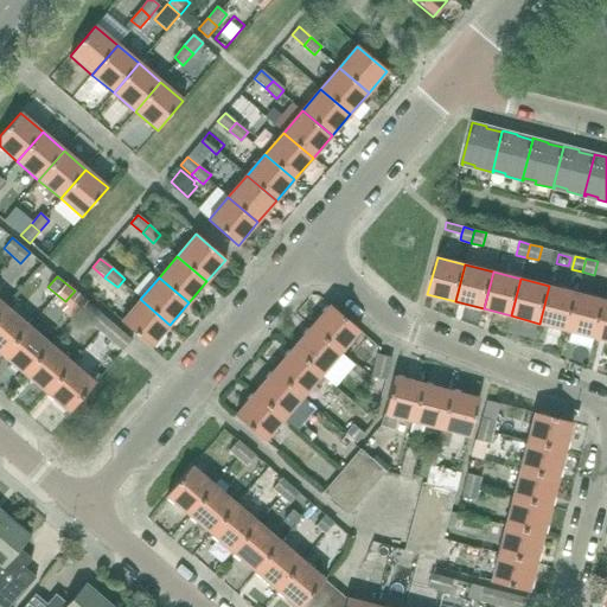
[(568,331),(577,293),(549,286),(540,324),(568,331)]
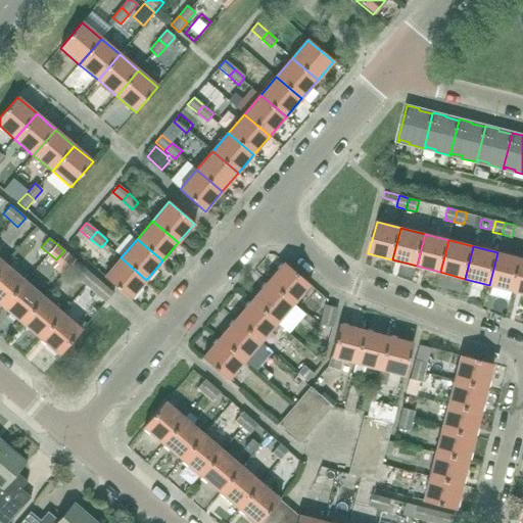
[(513,291),(521,258),(497,252),(489,285),(513,291)]
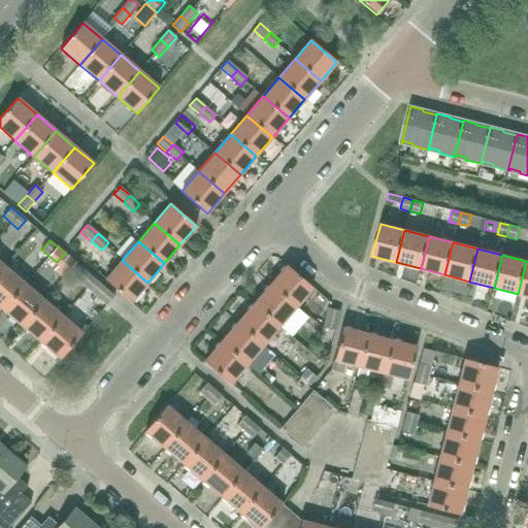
[(131,302),(147,283),(122,260),(105,279),(131,302)]
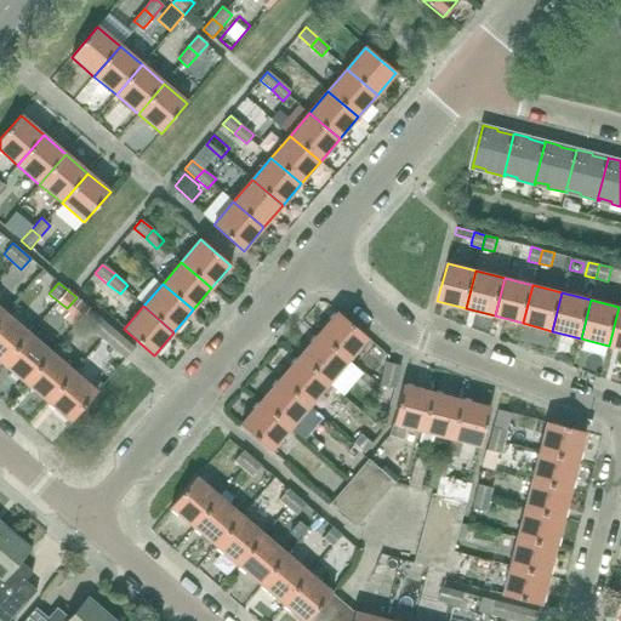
[(620,348),(620,307),(619,307),(609,346),(620,348)]
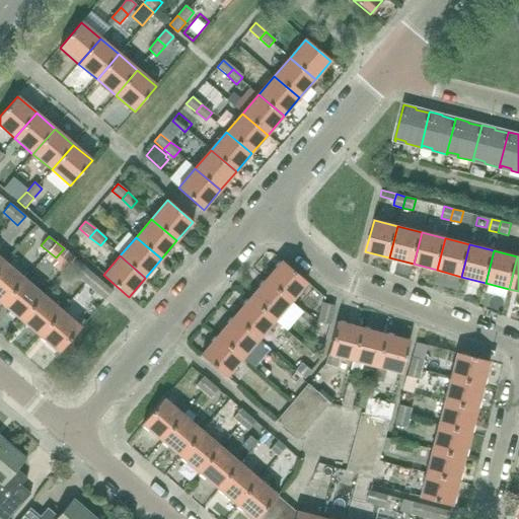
[(291,302),(307,283),(282,262),(266,280),(291,302)]
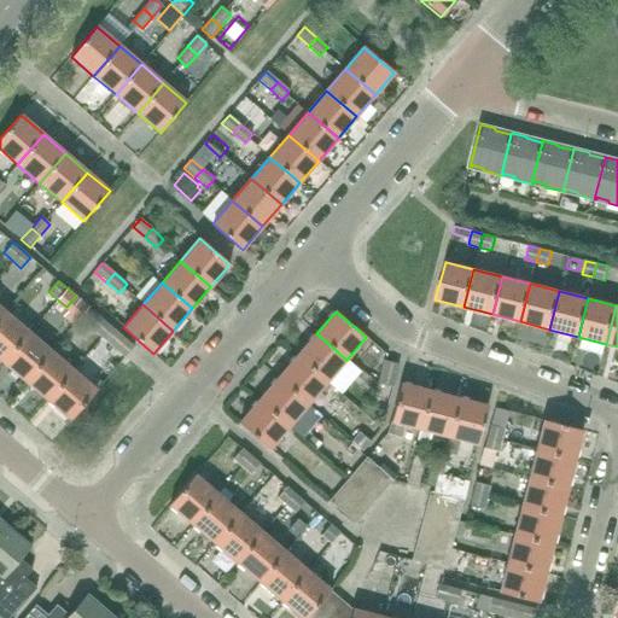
[(0,360),(3,362),(29,332),(6,313),(0,320),(0,360)]
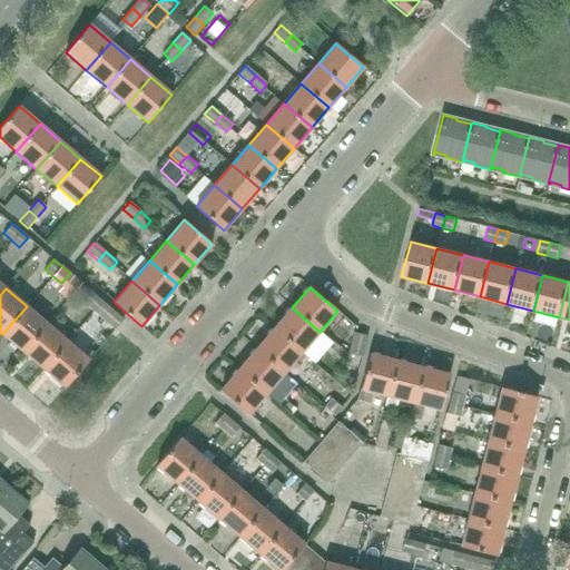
[(95,311),(102,301),(92,292),(84,302),(95,311)]
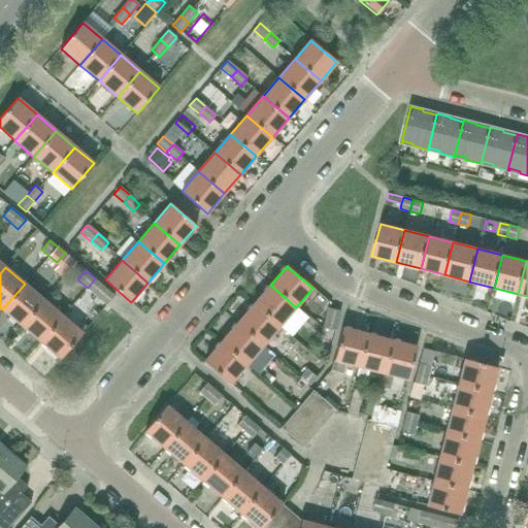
[(95,278),(88,288),(106,304),(114,295),(95,278)]
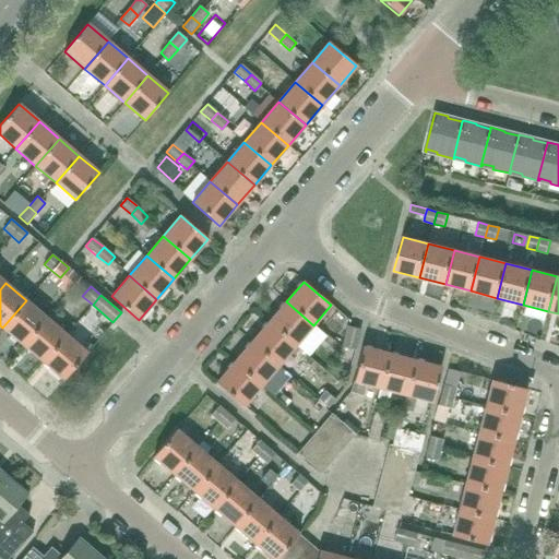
[(23,345),(46,318),(26,300),(2,328),(23,345)]
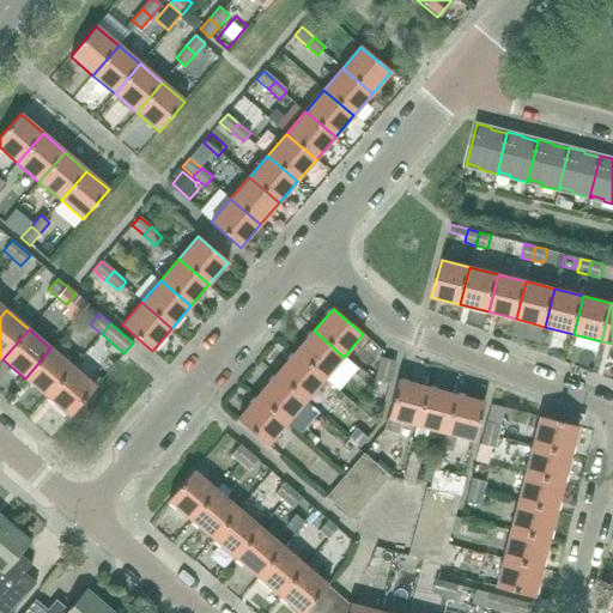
[(325,378),(344,357),(314,331),(295,353),(325,378)]
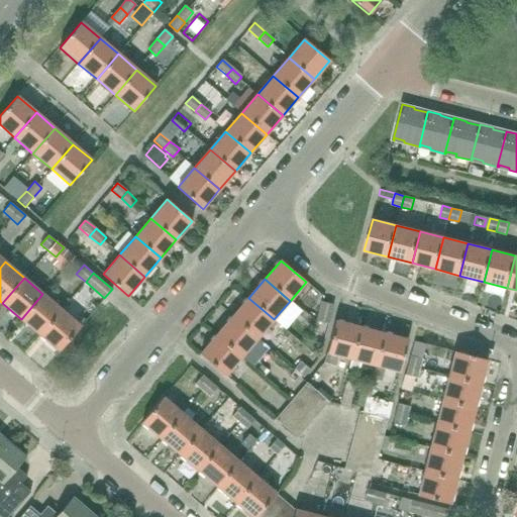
[(39,335),(62,310),(42,294),(21,319),(39,335)]
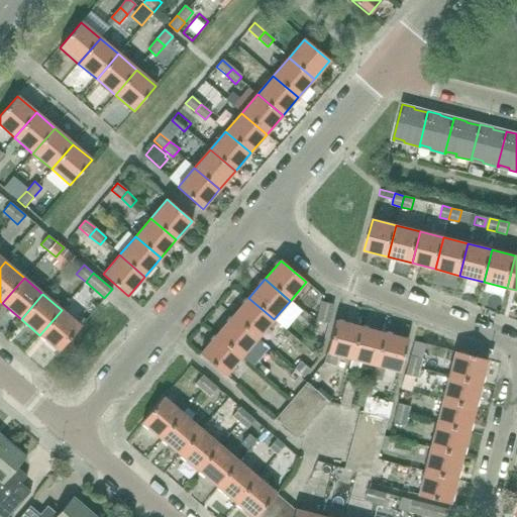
[(257,338),(274,319),(248,298),(232,316),(257,338)]
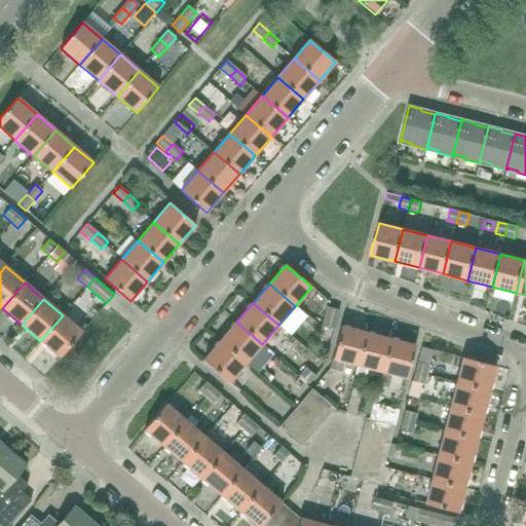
[(339,310),(328,307),(327,307),(322,327),(333,330),(334,330),(339,310)]
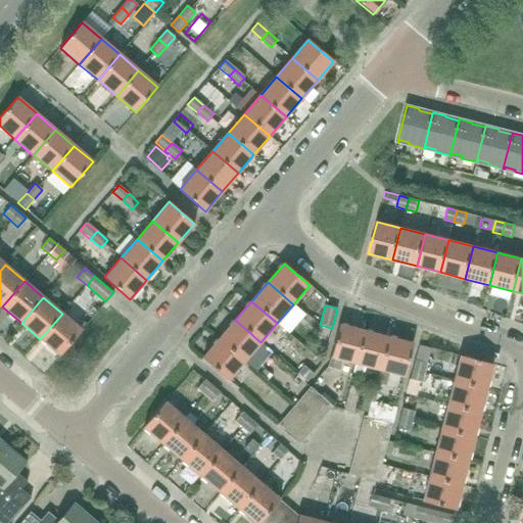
[(59,355),(82,330),(62,314),(40,339),(59,355)]
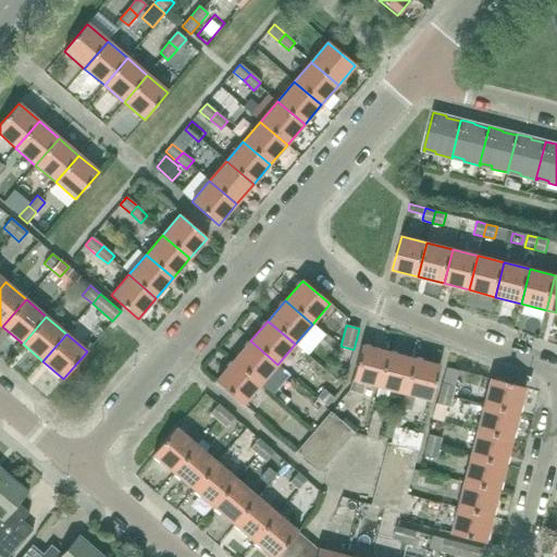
[(261,384),(277,364),(250,341),(234,361),(261,384)]
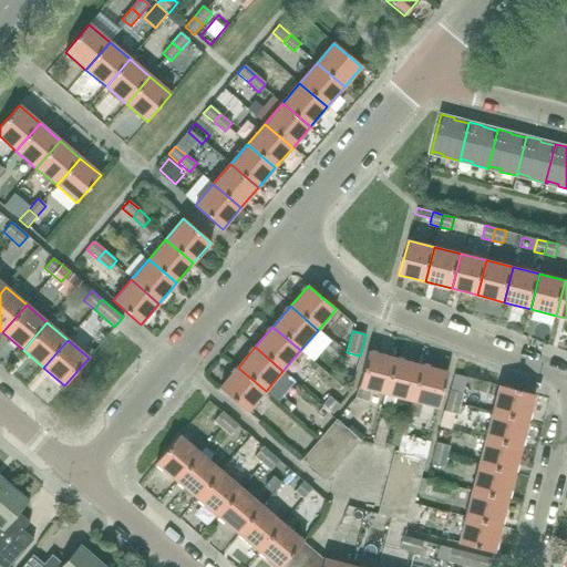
[(357,364),(359,356),(347,352),(344,361),(357,364)]
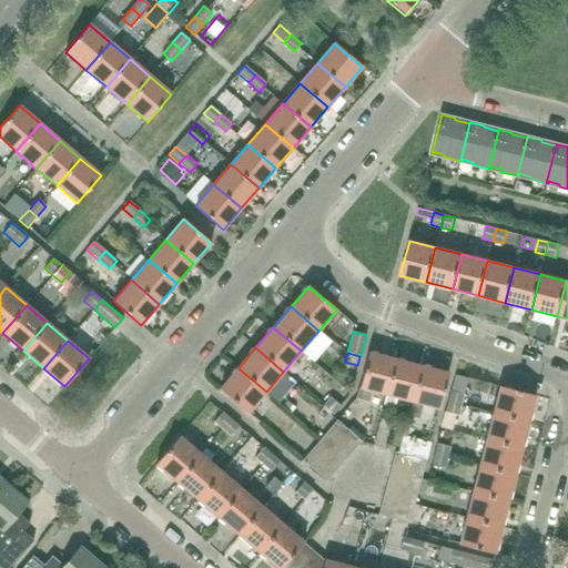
[(395,359),(369,353),(368,353),(359,387),(386,395),(395,359)]
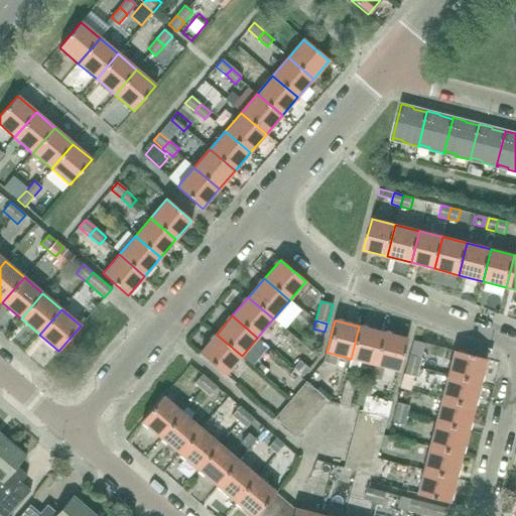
[(374,365),(383,333),(359,327),(351,359),(349,368),(358,370),(360,361),(374,365)]
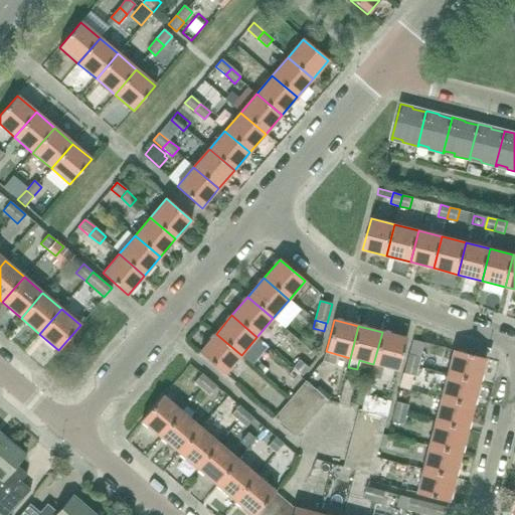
[(398,370),(406,338),(382,332),(373,364),(398,370)]
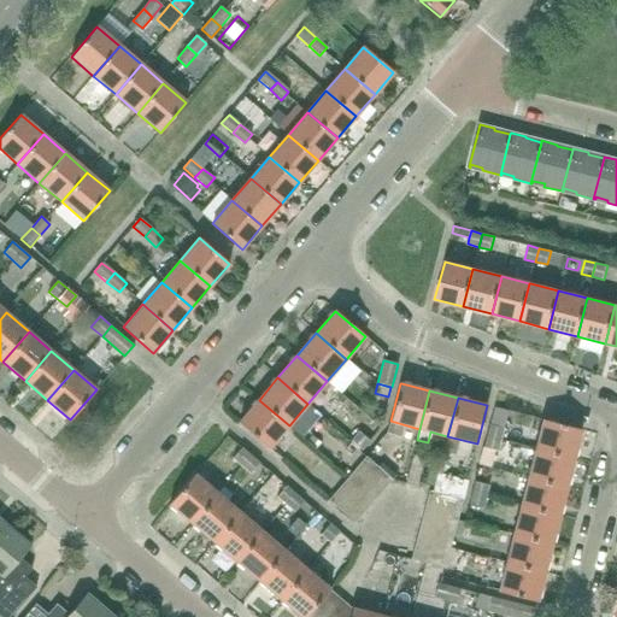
[(269,448),(289,425),(259,400),(239,423),(269,448)]
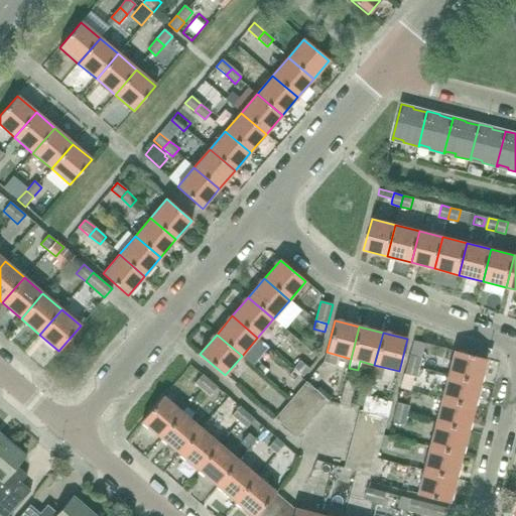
[(486,359),(460,353),(454,351),(447,375),(480,384),(486,359)]
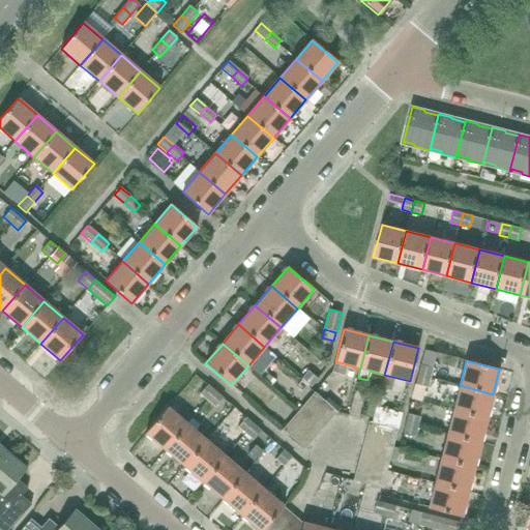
[(418,376),(430,378),(433,369),(421,365),(418,376)]
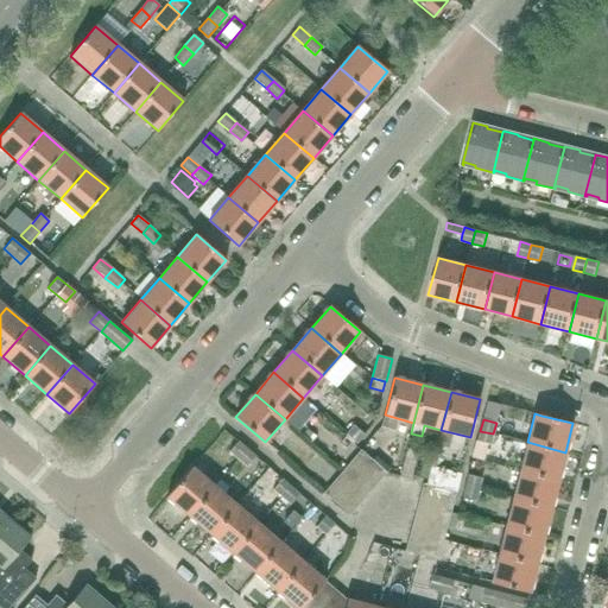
[(366,434),(365,432),(354,424),(347,434),(354,441),(358,443),(366,434)]
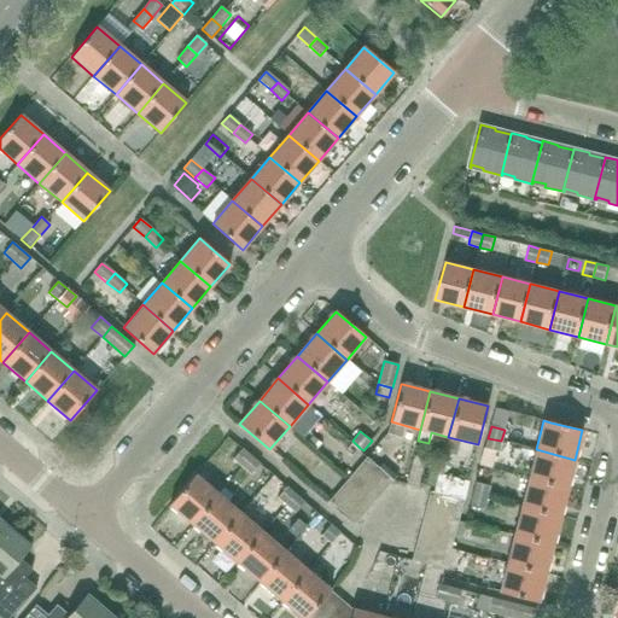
[(499,453),(501,441),(488,438),(484,449),(499,453)]
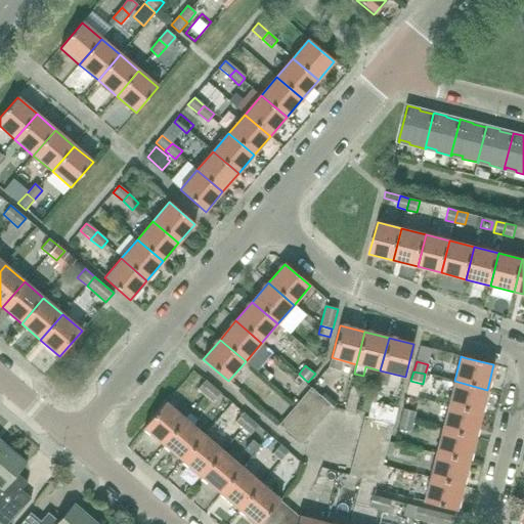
[(359,390),(362,381),(353,379),(351,388),(359,390)]
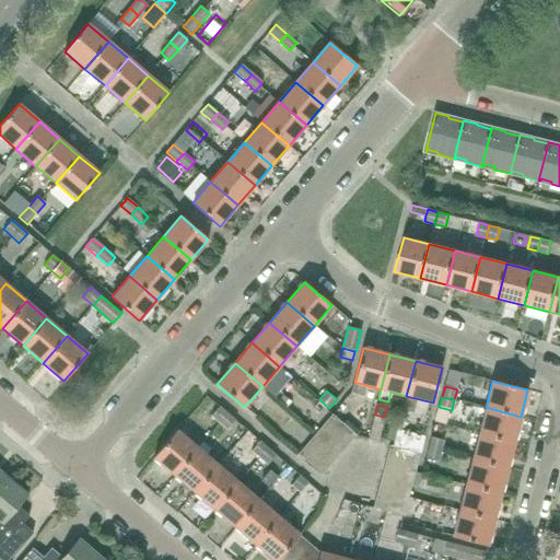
[(327,410),(329,408),(326,406),(317,417),(325,423),(333,415),(327,410)]
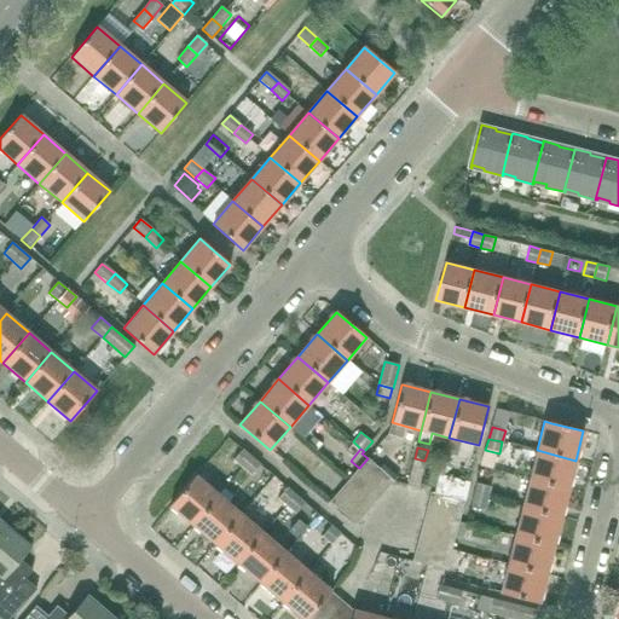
[(243,468),(253,457),(243,450),(235,460),(243,468)]
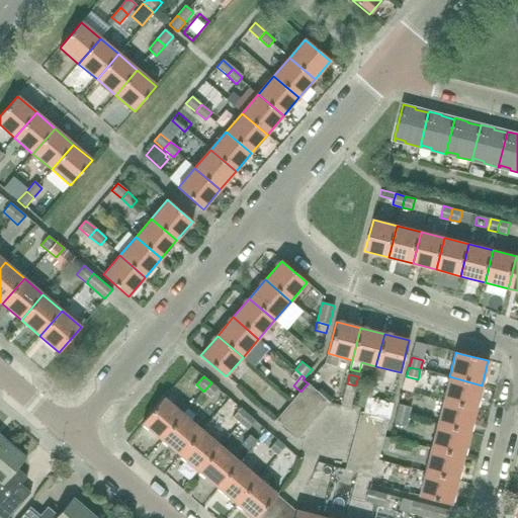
[(476,409),(482,385),(449,376),(443,401),(476,409)]
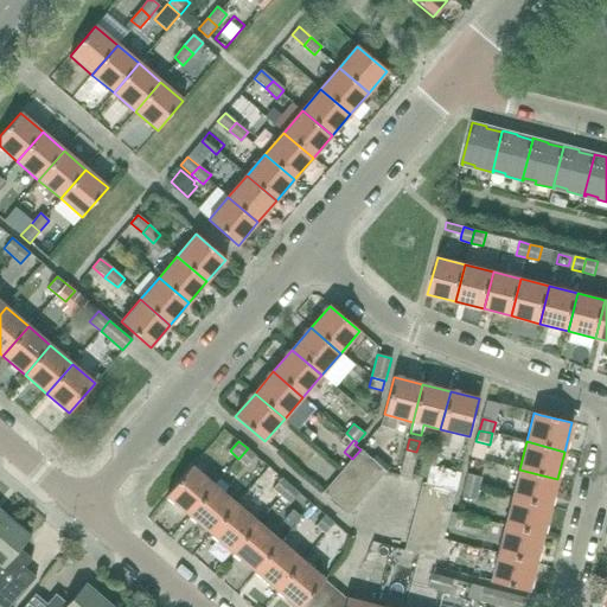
[(248,448),(238,459),(247,466),(256,455),(248,448)]
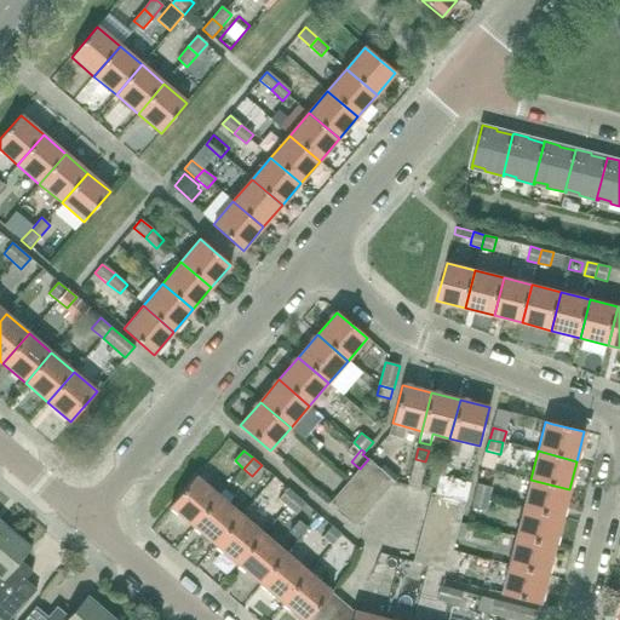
[(394,482),(395,481),(368,459),(360,469),(359,470),(385,492),(386,492),(385,491),(394,482)]
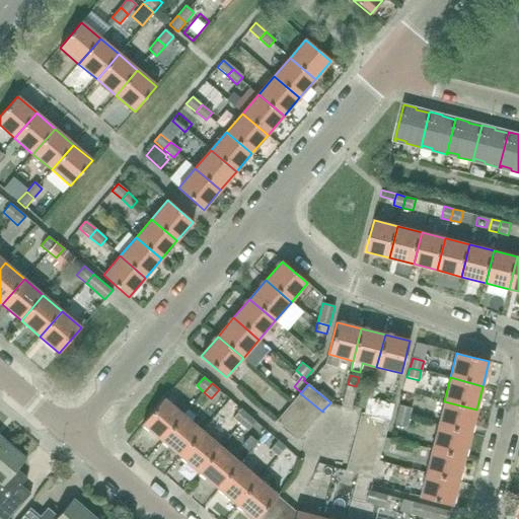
[(357,386),(356,386),(348,384),(342,405),(352,409),(357,386)]
